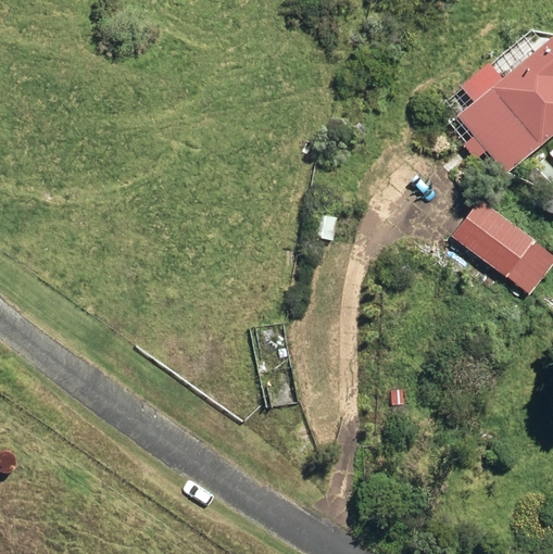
[(490,148),(508,171),(552,135),(552,39),(462,113),(478,133),(466,141),(478,156),(490,148)]
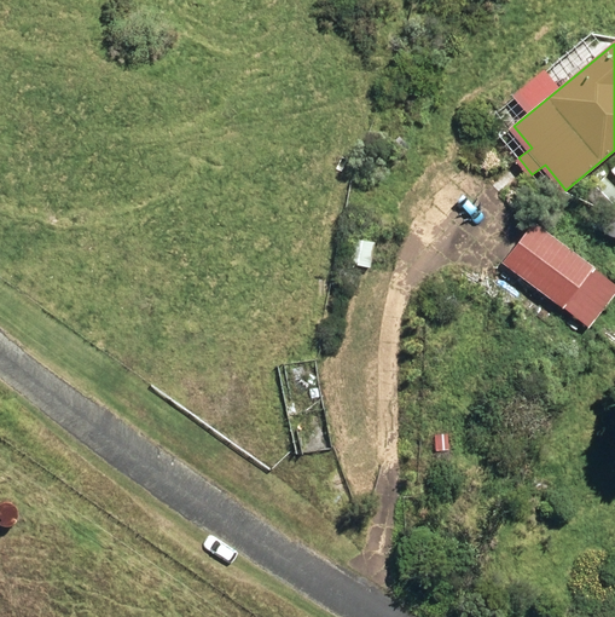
[(387,145),(398,157),(410,146),(399,133),(387,145)]
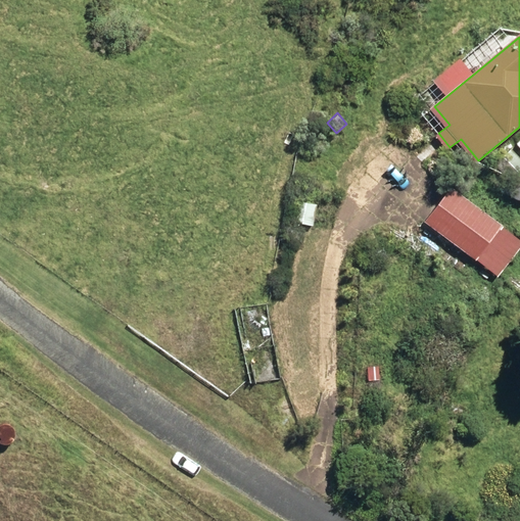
[(492,162),(508,179),(519,167),(519,157),(510,146),(492,162)]
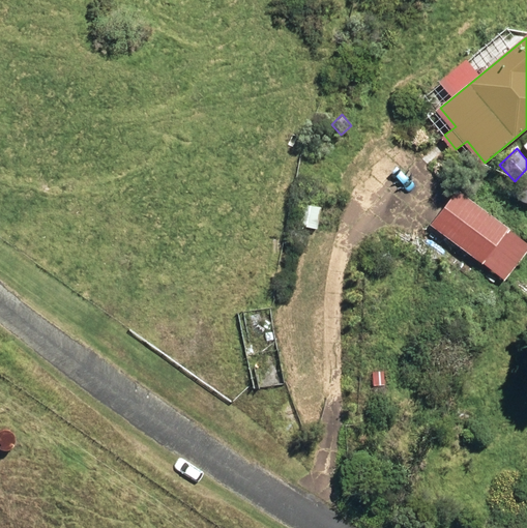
[(428,191),(439,201),(448,189),(437,180),(428,191)]
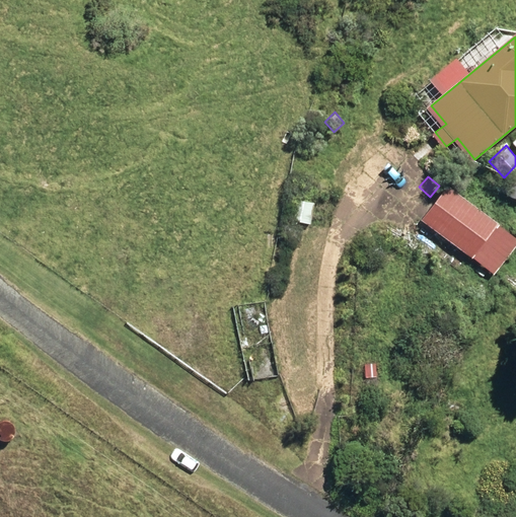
[(423,221),(495,275),(515,245),(515,234),(449,186),(423,221)]
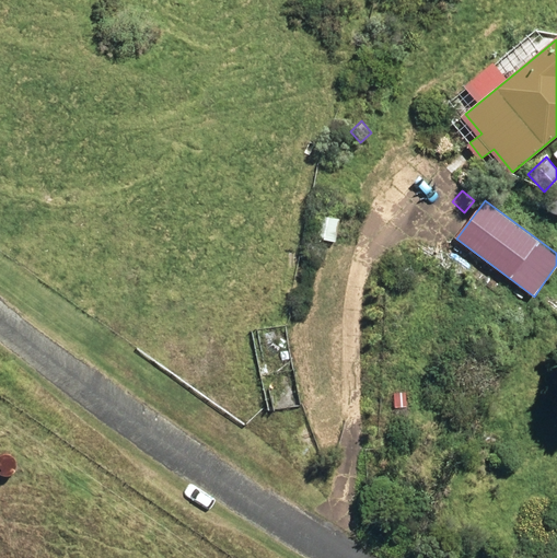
[(311,236),(335,243),(340,220),(316,214),(311,236)]
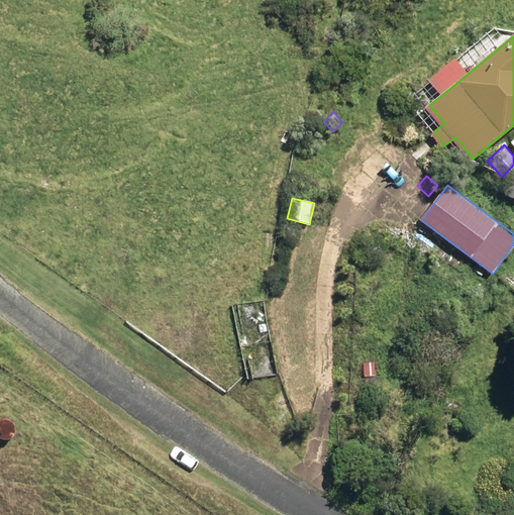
[(386,309),(376,310),(377,320),(386,320),(386,309)]
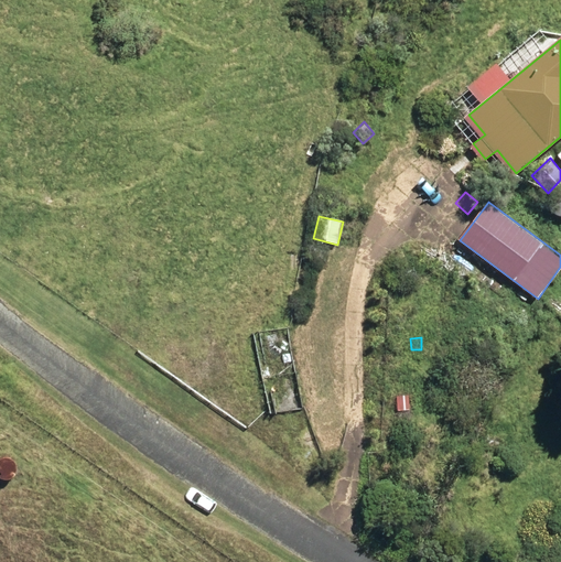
[(405,393),(392,393),(394,408),(406,407),(405,393)]
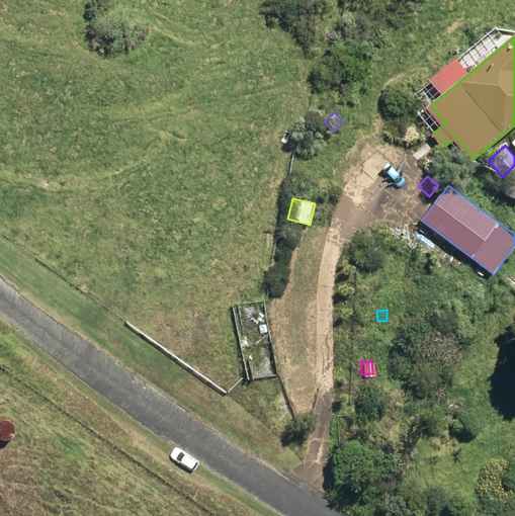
[(458,399),(443,400),(443,408),(458,407),(458,399)]
